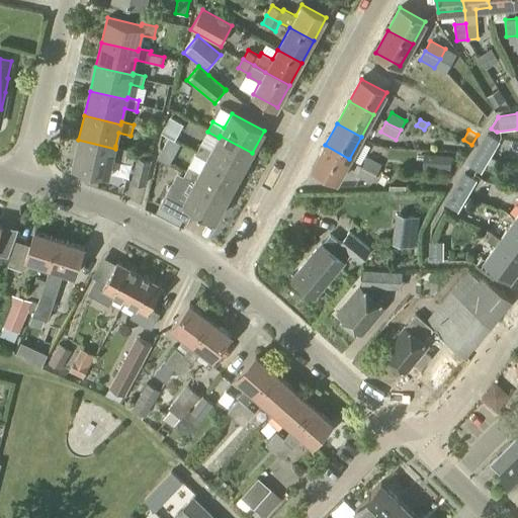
[(491,158),(500,142),(487,134),(478,150),(491,158)]
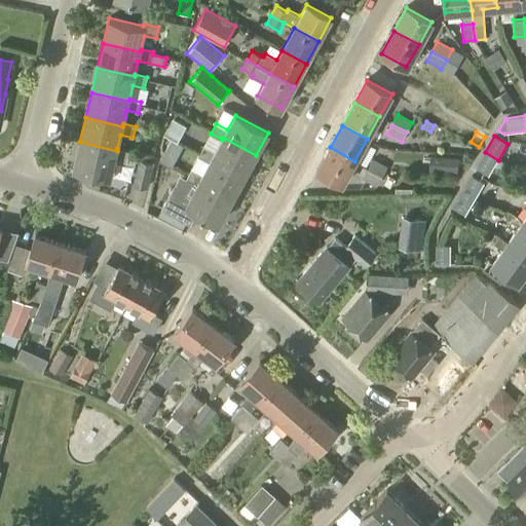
[(243,178),(256,155),(223,138),(222,140),(215,152),(203,146),(198,156),(210,162),(211,160),(243,178)]
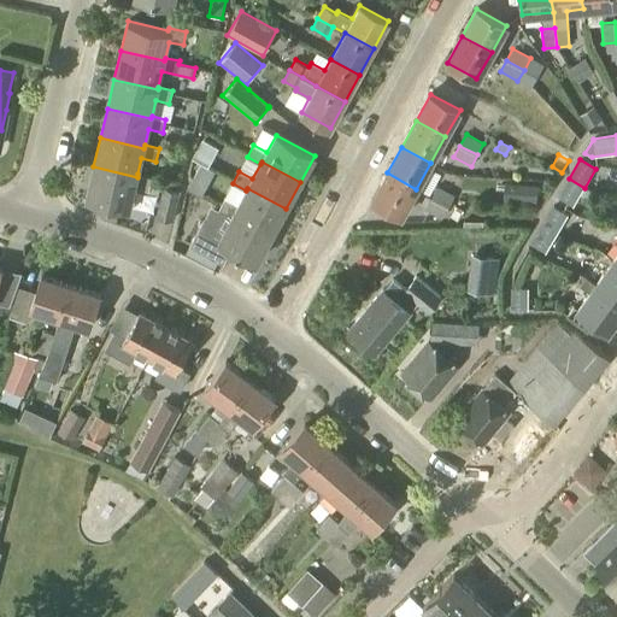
[(152,177),(137,174),(137,177),(93,166),(87,197),(130,207),(135,187),(148,191),(152,177)]
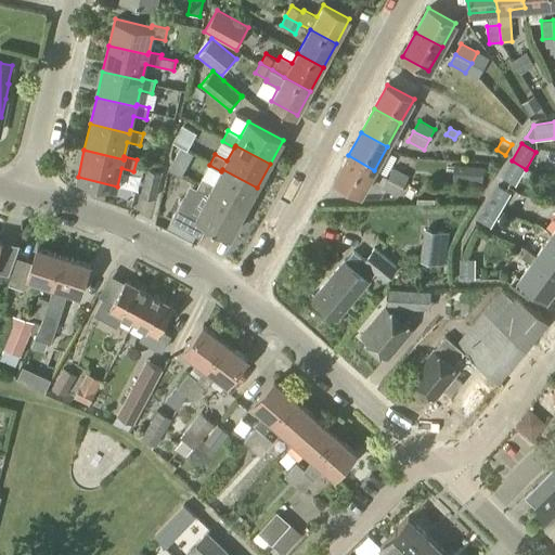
[(361,194),(374,170),(348,155),(335,180),(361,194)]
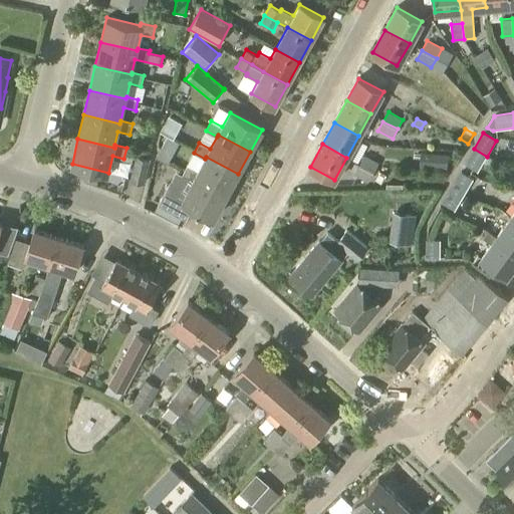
[(474,149),(465,165),(473,169),(477,172),(483,163),(492,165),(494,158),(487,157),(474,149)]
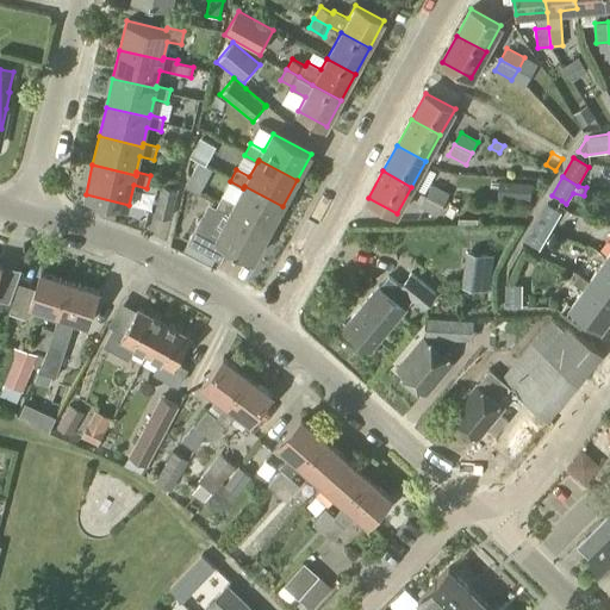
[(172,219),(179,190),(161,185),(154,215),(172,219)]
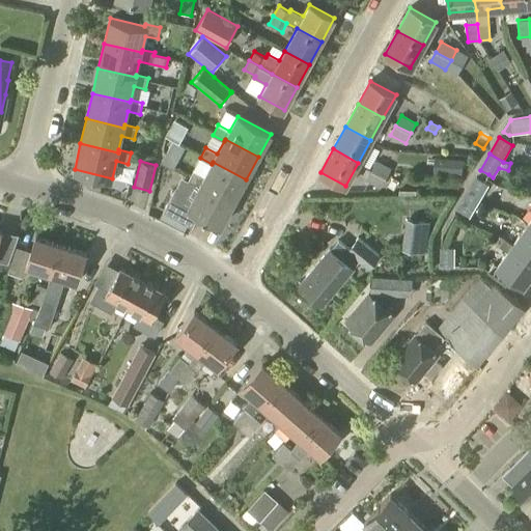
[(386,178),(391,169),(376,161),(370,170),(386,178)]
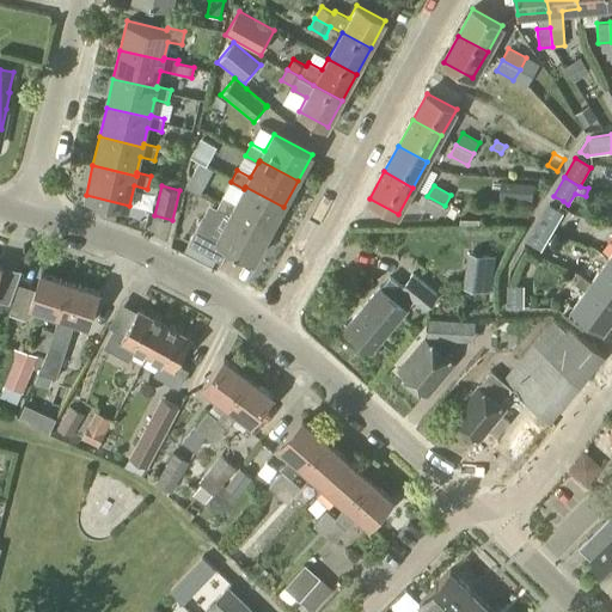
[(270,233),(283,207),(245,187),(244,189),(237,203),(222,196),(216,208),(230,215),(231,213),(270,233)]
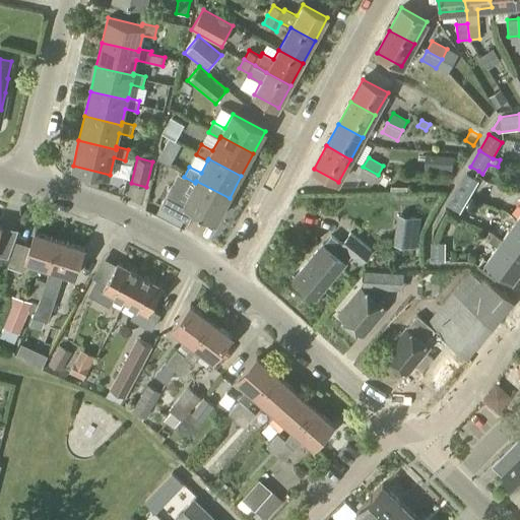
[(378,175),(363,167),(358,177),(373,185),(378,175)]
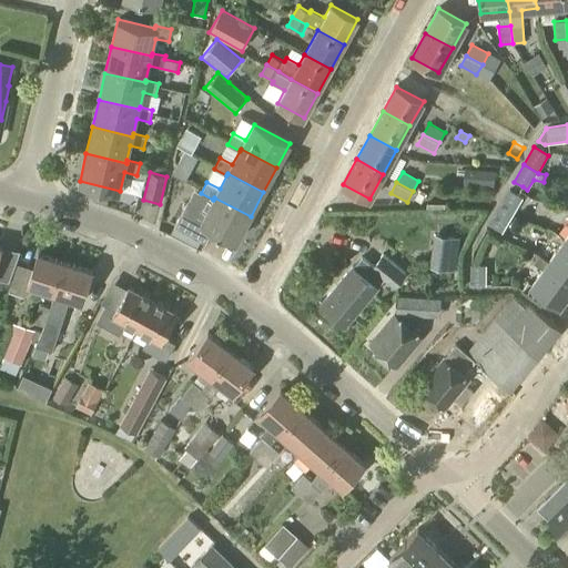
[(513,215),(523,199),(509,190),(498,208),(513,215)]
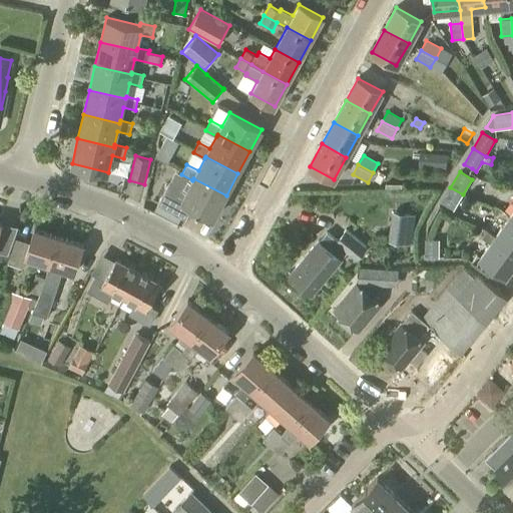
[(214,217),(226,195),(193,178),(192,180),(186,192),(169,183),(157,204),(185,219),(193,206),(214,217)]
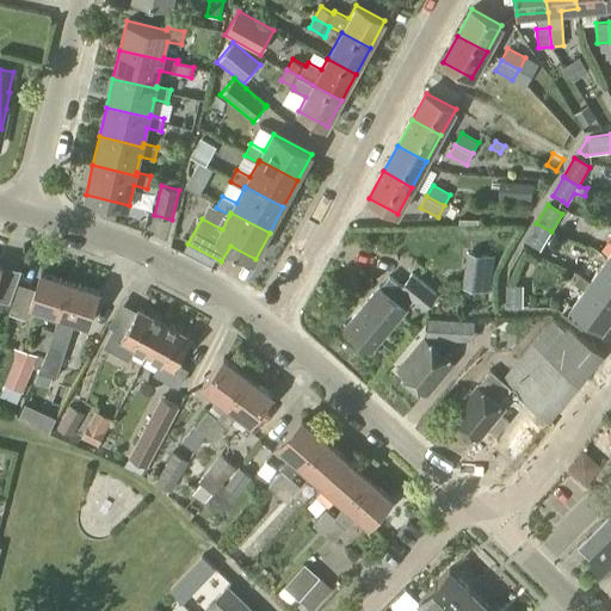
[(551,232),(536,223),(525,241),(539,250),(551,232)]
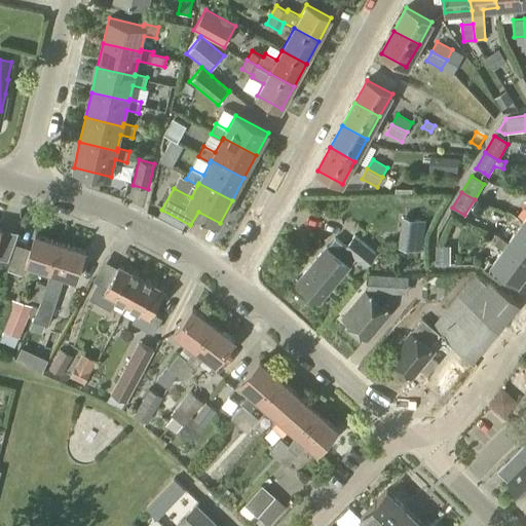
[(422,251),(425,219),(402,217),(399,248),(422,251)]
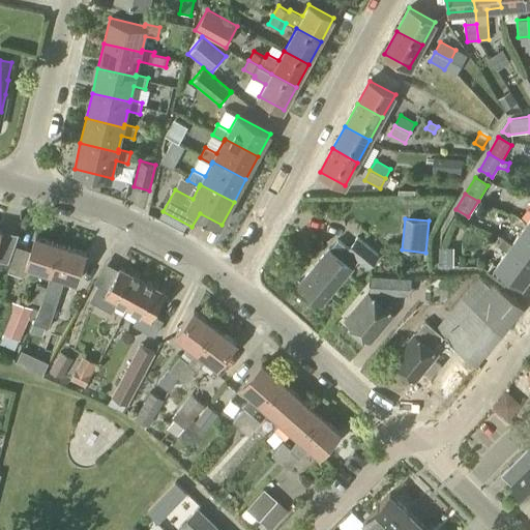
[(529,257),(529,225),(527,223),(511,243),(529,257)]
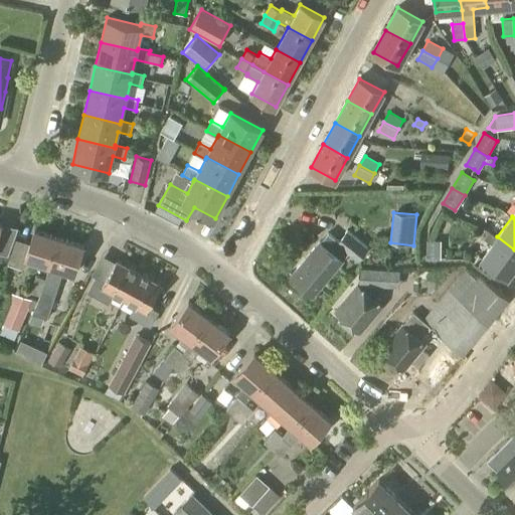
[(328,233),(321,242),(320,241),(293,275),(313,293),(341,260),(342,261),(348,253),(358,262),(368,248),(347,229),(338,241),(328,233)]
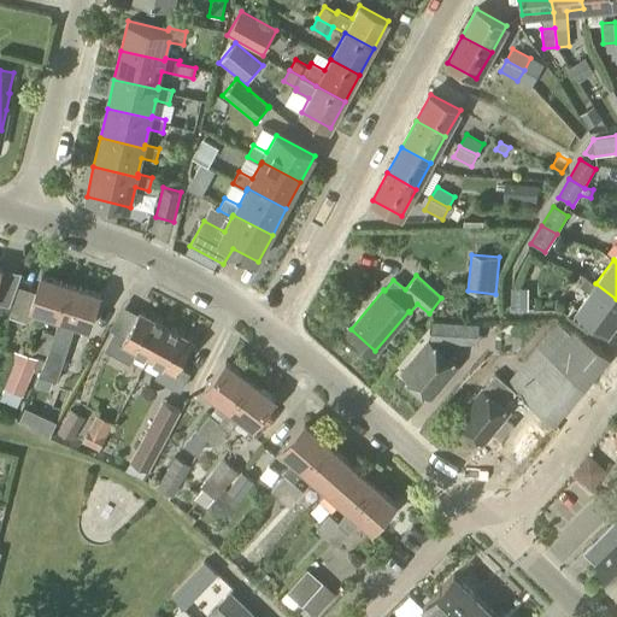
[(31,309),(59,318),(70,286),(41,276),(35,292),(18,287),(9,317),(27,323),(31,309)]
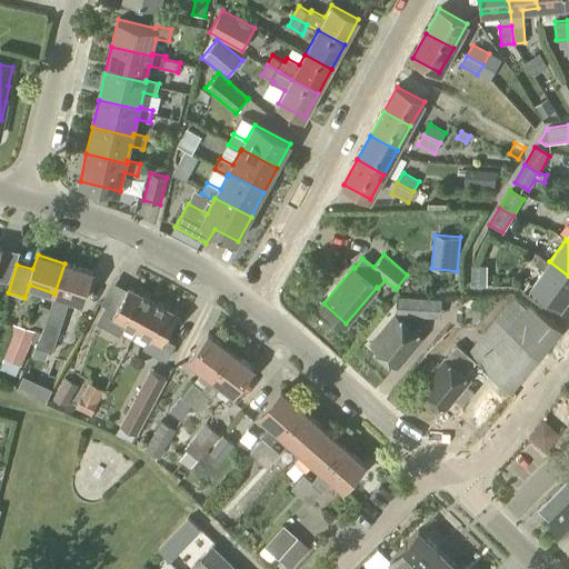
[(568,291),(568,276),(549,261),(540,256),(535,263),(542,269),(531,285),(528,281),(520,291),(542,307),(549,297),(560,305),(568,291)]
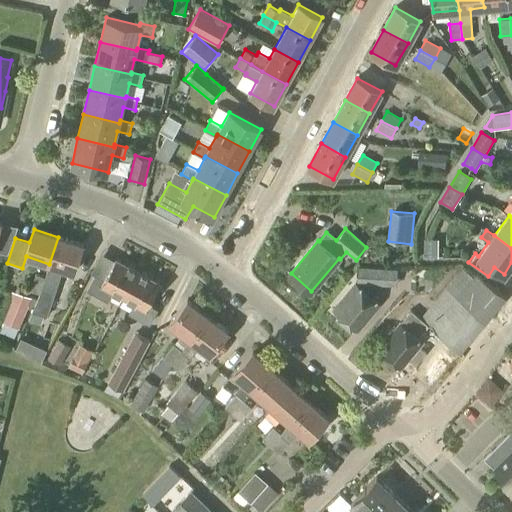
[(83,244),(58,237),(49,264),(45,277),(40,293),(39,293),(33,312),(47,316),(63,268),(74,272),(83,244)]
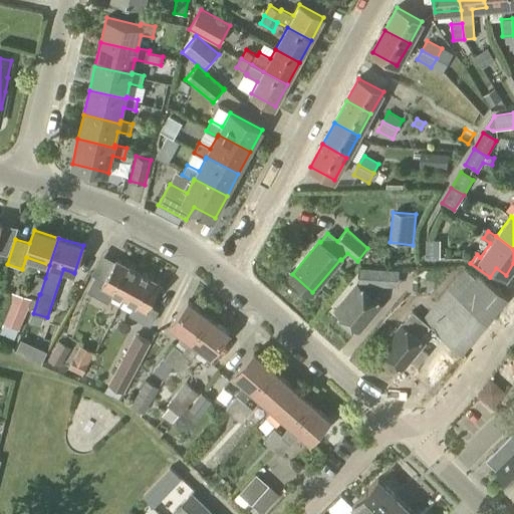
[(440,258),(440,240),(425,240),(425,258),(440,258)]
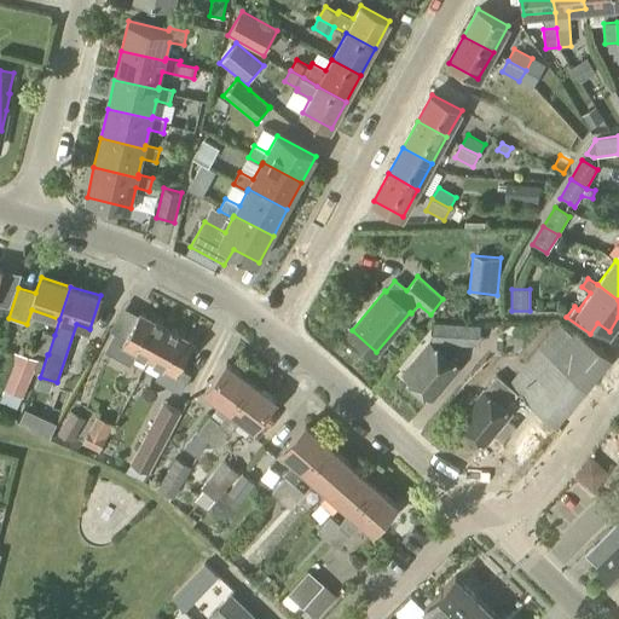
[(150,359),(167,327),(140,312),(126,339),(115,331),(104,351),(131,365),(137,353),(150,359)]
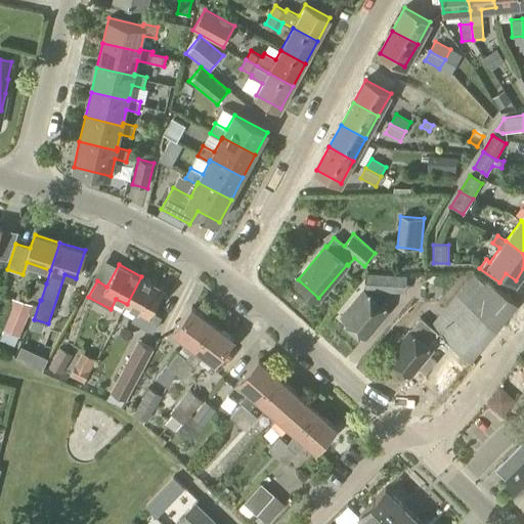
[(405,294),(406,275),(366,273),(364,291),(393,293),(405,294)]
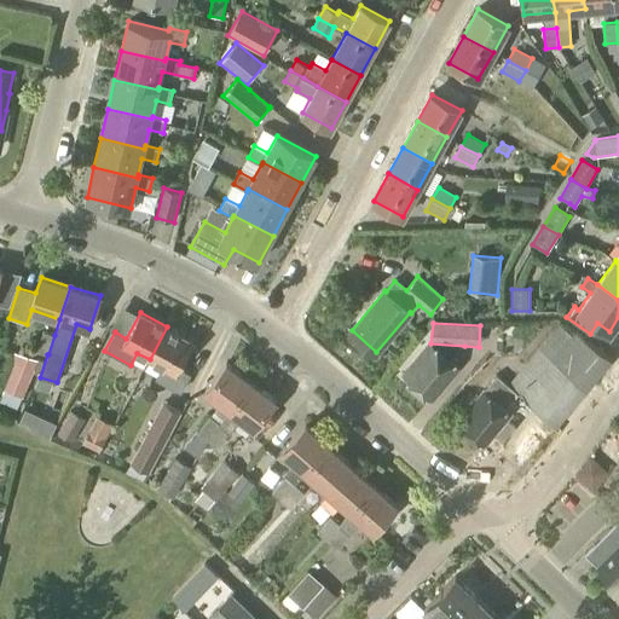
[(482,391),(457,421),(482,441),(508,411),(503,408),(516,391),(521,395),(555,424),(609,358),(574,331),(572,335),(559,324),(544,342),(508,385),(501,379),(487,394),(482,391)]
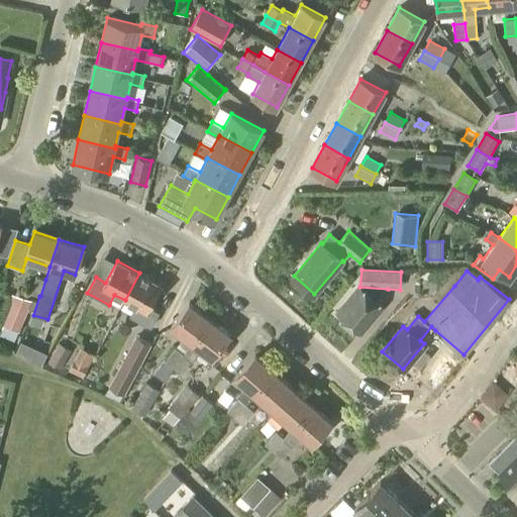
[(125,300),(135,306),(129,316),(151,327),(160,312),(149,307),(162,285),(139,273),(125,300)]
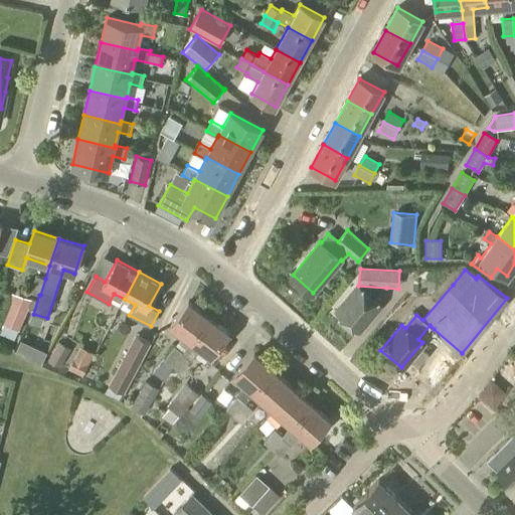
[(45,279),(35,276),(30,292),(39,295),(40,295),(45,279)]
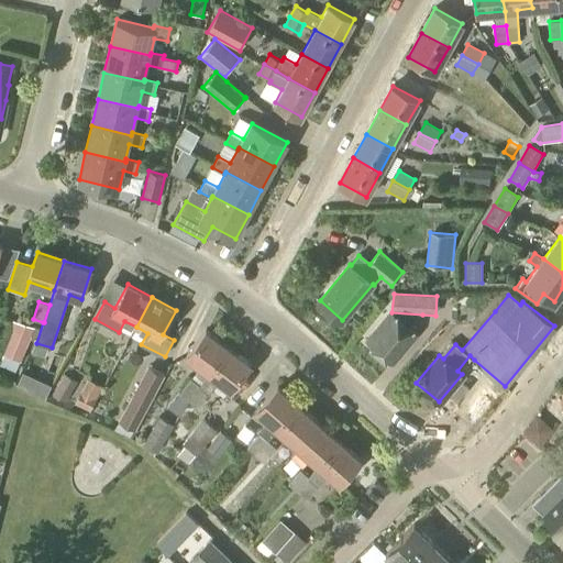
[(405,313),(400,319),(392,312),(367,341),(392,363),(418,334),(408,326),(412,320),(405,313)]
